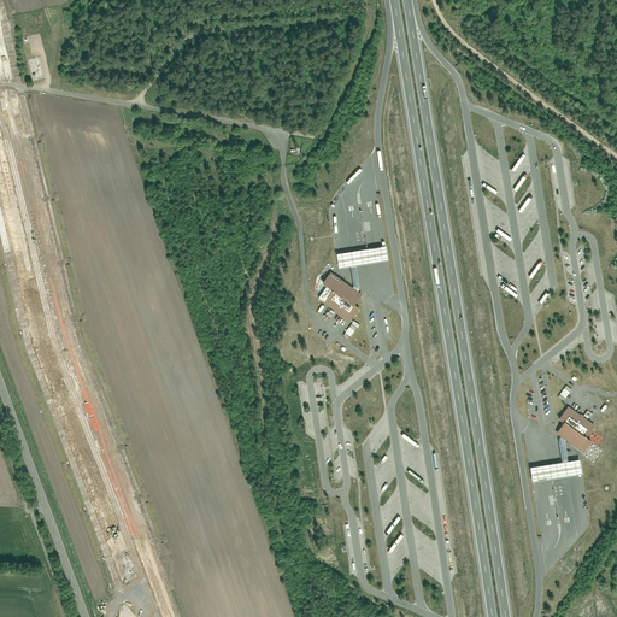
[(479,147),(477,151),(494,160),(495,158),(479,147)]
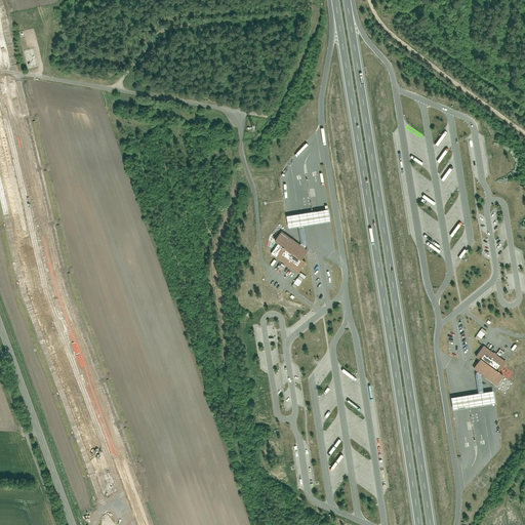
[(287,214),(289,227),(299,226),(305,225),(332,220),(330,207),(287,214)]
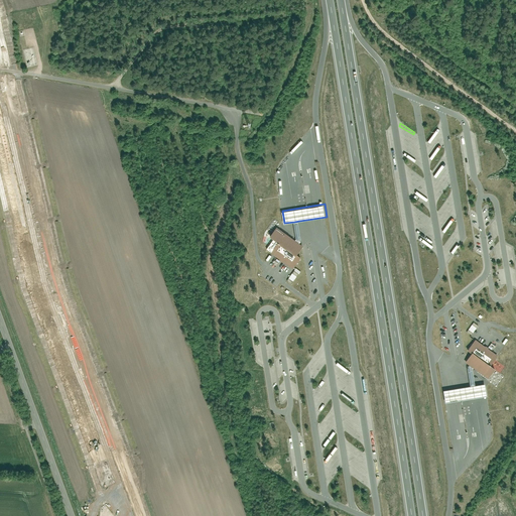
[(294,222),(297,240),(301,243),(302,241),(299,221),(294,222)]
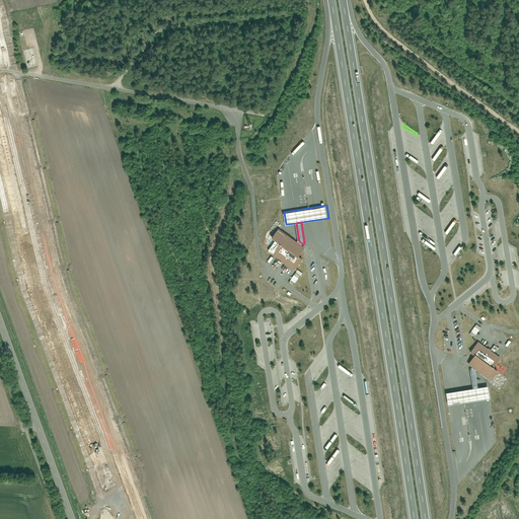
[(299,241),(287,233),(286,234),(279,229),(274,237),(277,239),(270,250),(296,269),(304,257),(300,255),(306,246),(303,244),(299,241)]
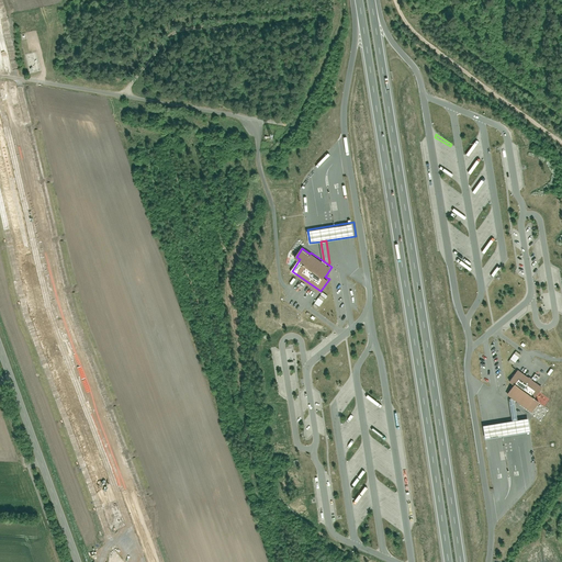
[(318,308),(329,295),(324,291),(313,305),(318,308)]
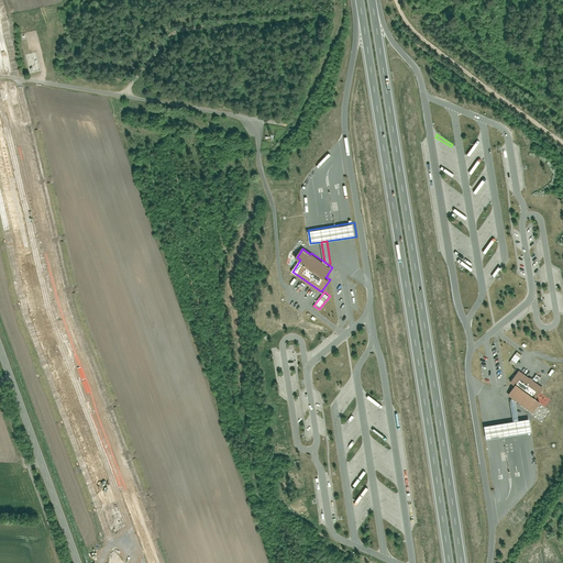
[(510,362),(516,365),(521,357),(516,353),(510,362)]
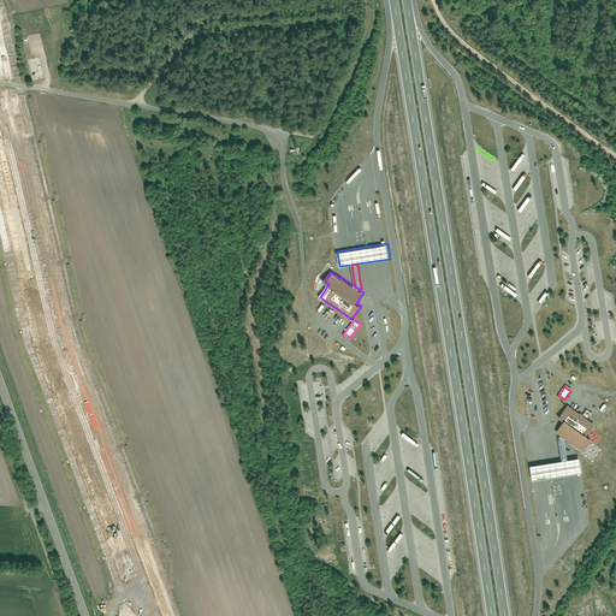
[(594,425),(568,406),(558,419),(563,422),(556,432),(561,437),(566,439),(584,452),(591,442),(585,437),(594,425)]
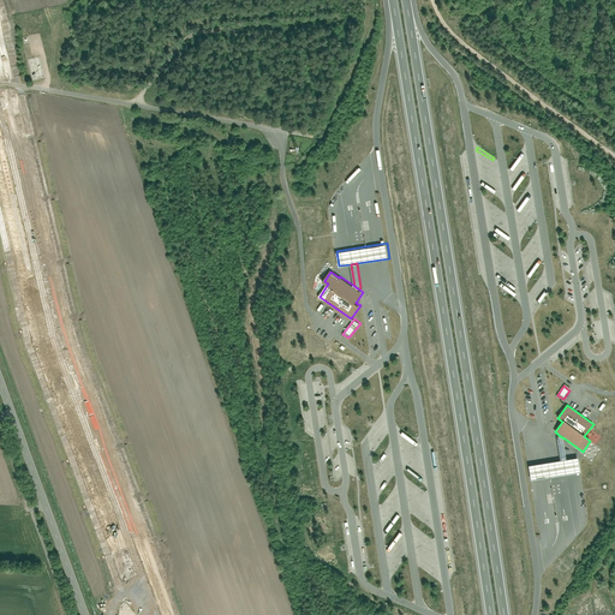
[(529,466),(531,481),(541,479),(559,476),(567,475),(574,473),(580,472),(578,458),(572,459),(566,460),(561,460),(556,461),(538,464),(529,466)]
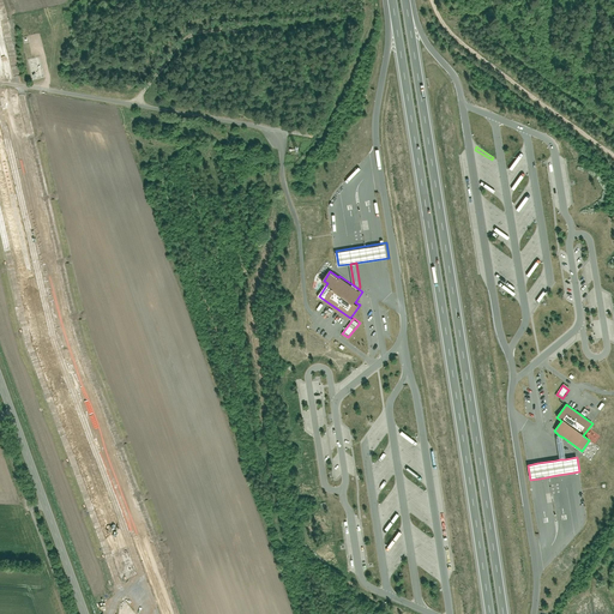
[(383,485),(385,487),(396,474),(393,471),(383,485)]
